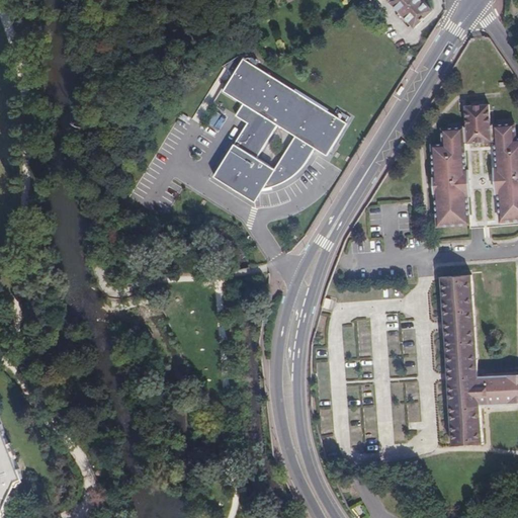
[(415,0),(412,3),(409,0),(394,0),(384,8),(409,35),(427,19),(418,9),(426,2),(424,0),(415,0)]
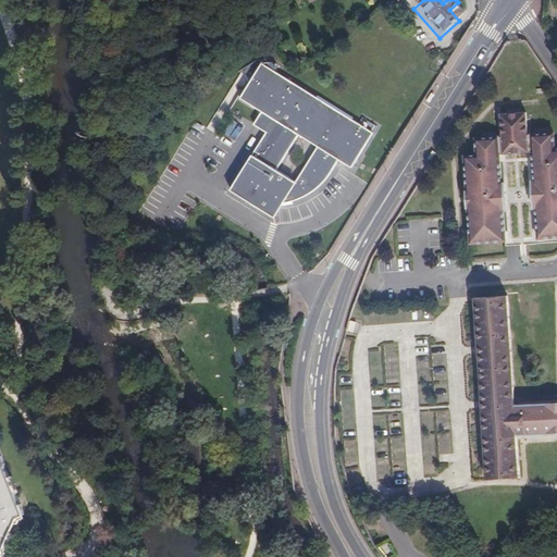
[(254,62),(236,73),(249,81),(259,65),(254,62)]
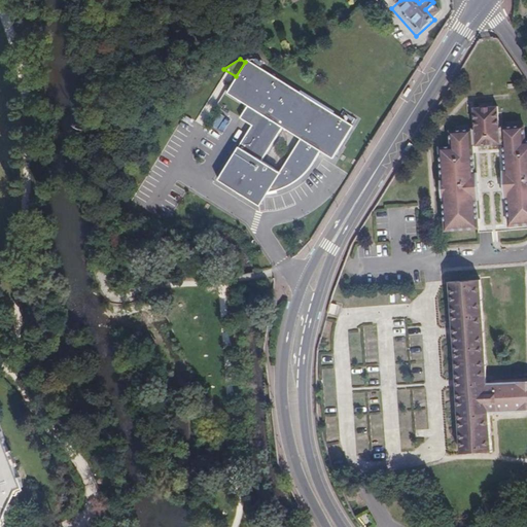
[(309,167),(317,154),(329,162),(350,129),(245,62),(236,76),(224,94),(244,108),(237,119),(248,128),(214,181),(239,198),(240,196),(250,203),(255,195),(259,197),(265,189),(271,194),(276,192),(284,188),(294,182),(303,175),(309,167)]
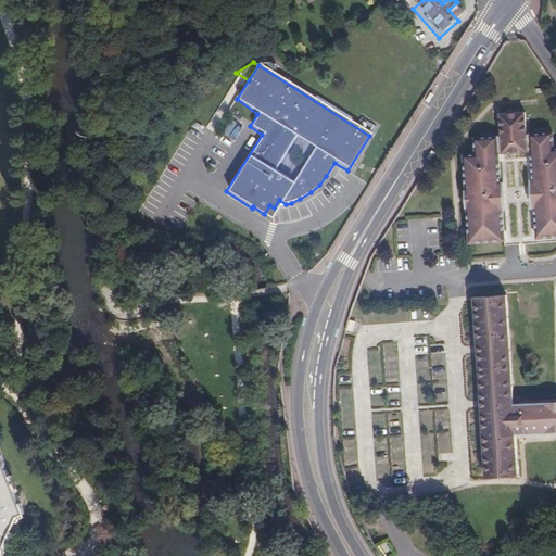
[(529,138),(527,116),(501,118),(502,140),(476,142),(477,159),(465,160),(470,250),(555,242),(555,149),(555,137),(529,138)]
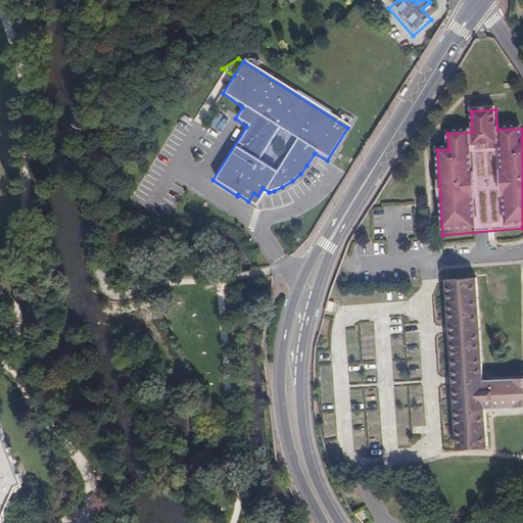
[(253,193),(248,201),(255,204),(269,192),(263,188),(257,195),(253,193)]
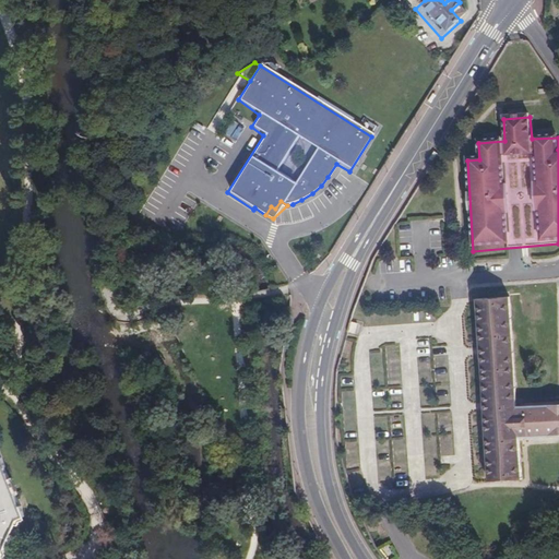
[(558,404),(528,407),(527,397),(516,399),(509,297),(476,299),(489,483),(523,480),(520,439),(558,436),(558,404)]
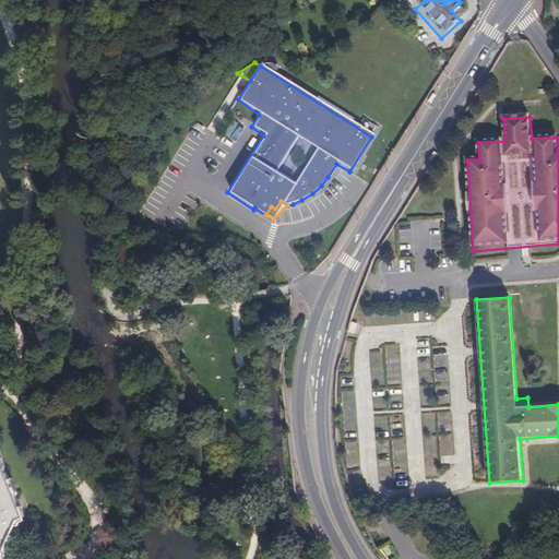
[(441,443),(440,462),(453,463),(454,443),(441,443)]
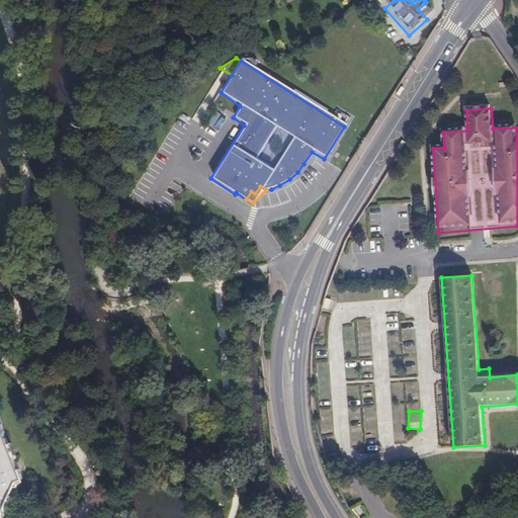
[(0,489),(3,491),(18,486),(24,483),(20,473),(19,473),(17,467),(8,444),(6,438),(7,437),(0,419),(0,489)]
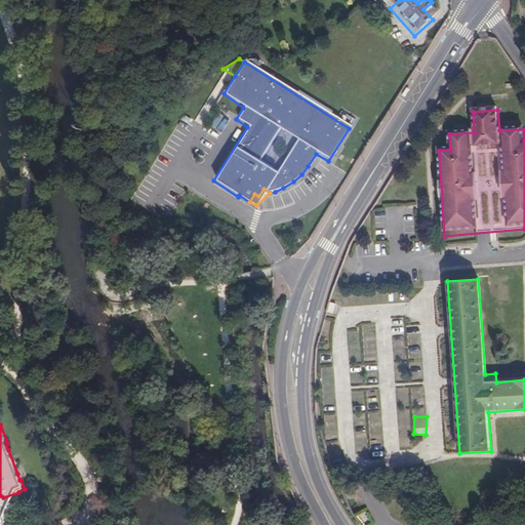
[(8,450),(17,474),(21,473),(11,450),(8,450)]
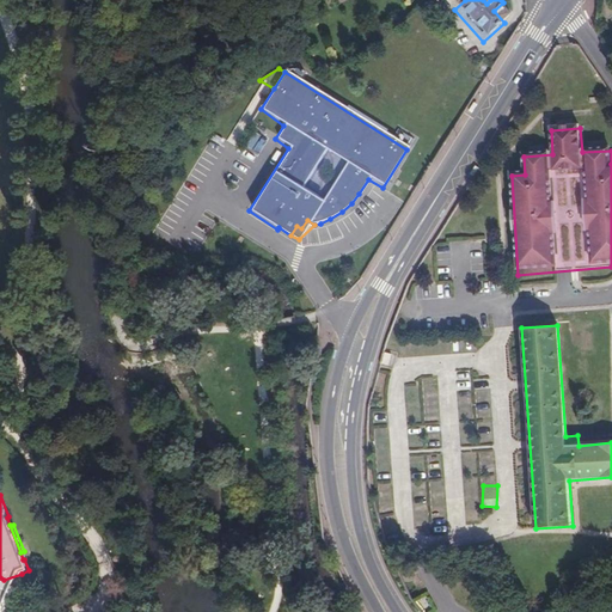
[(0,577),(0,605),(2,611),(4,611),(6,611),(6,610),(19,577),(22,574),(4,580),(0,577)]
